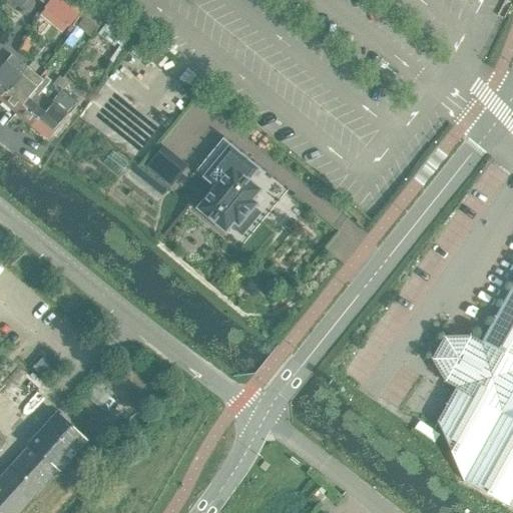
[(78,0),(52,0),(46,8),(68,26),(85,5),(78,0)]
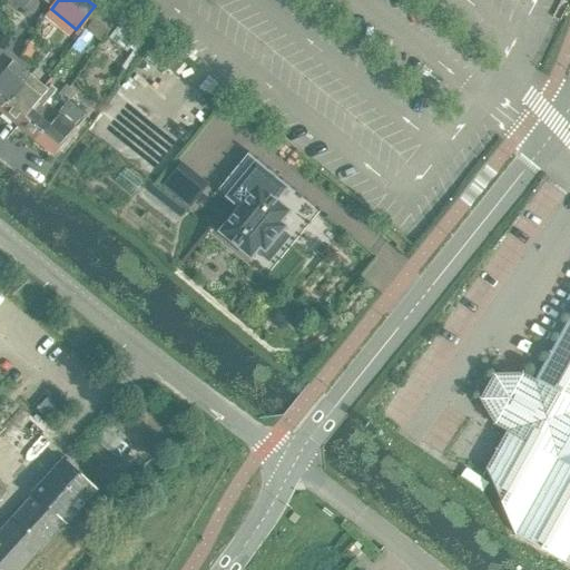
[(121,13),(124,11),(108,0),(100,0),(96,7),(80,27),(100,41),(121,13)]
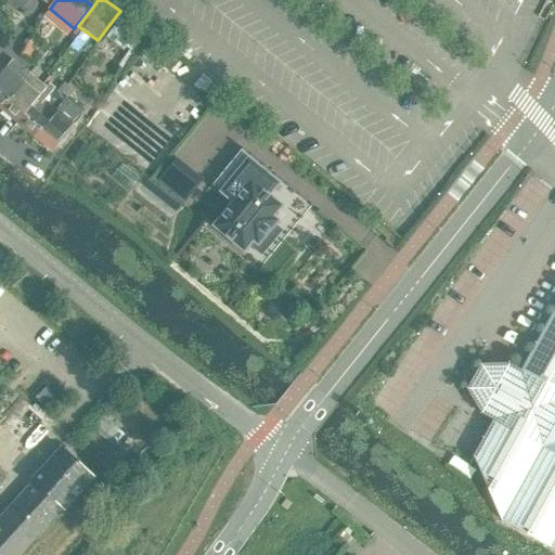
[(114,26),(105,37),(123,51),(132,39),(114,26)]
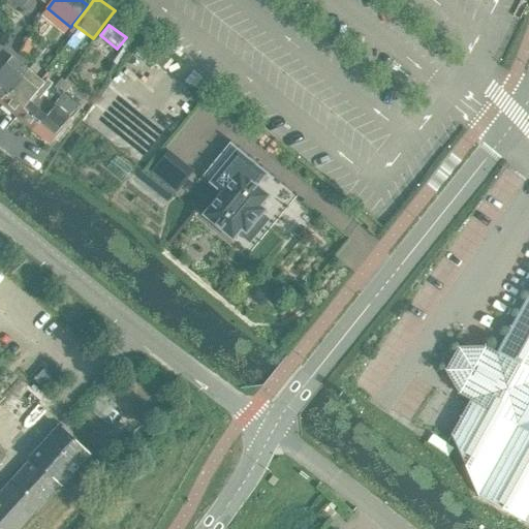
[(0,103),(28,70),(11,57),(0,70),(0,103)]
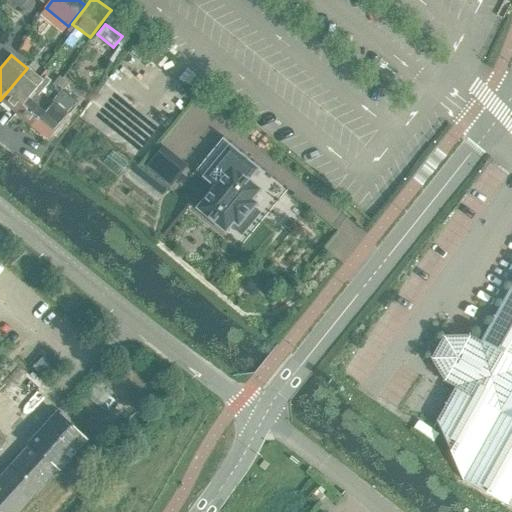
[(0,100),(15,114),(42,81),(27,68),(0,100)]
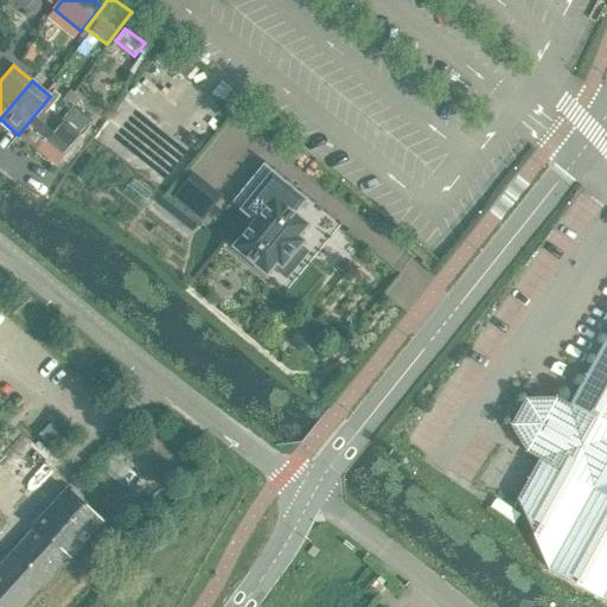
[(37,149),(61,121),(48,110),(58,96),(53,93),(50,96),(18,135),(37,149)]
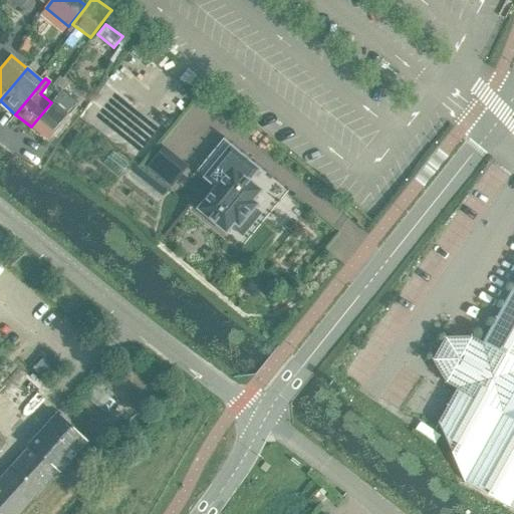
[(47,141),(67,115),(55,105),(58,102),(54,99),(51,102),(31,126),(47,141)]
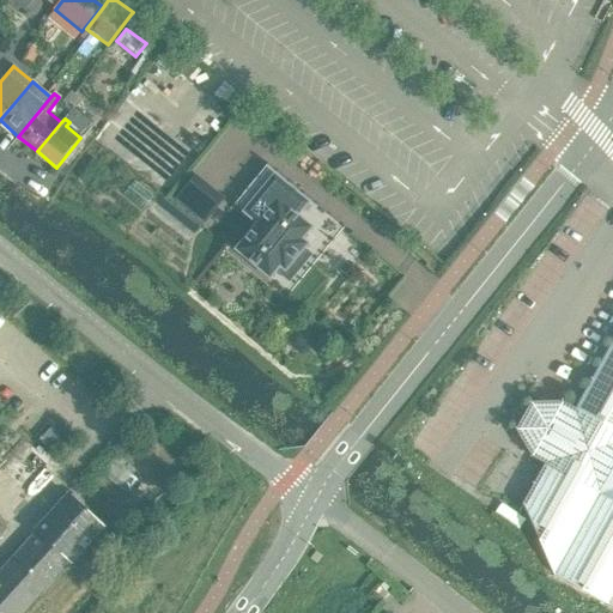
[(267,163),(232,205),(256,224),(235,250),(289,295),(345,228),(267,163)]
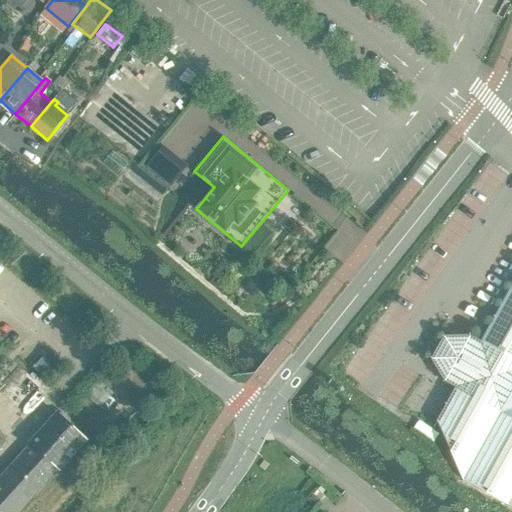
[(511,282),(479,341),(469,336),(442,336),(436,347),(429,360),(443,382),(454,388),(435,421),(462,480),(511,508),(511,282)]
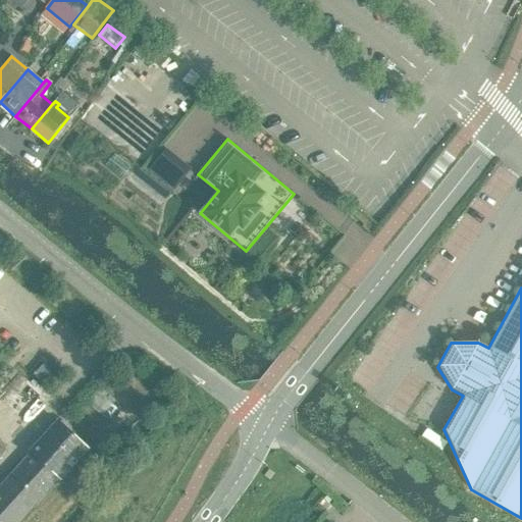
[(0,521),(19,521),(59,479),(60,480),(88,450),(70,433),(69,427),(64,423),(58,423),(57,422),(27,455),(28,457),(0,487),(0,521)]
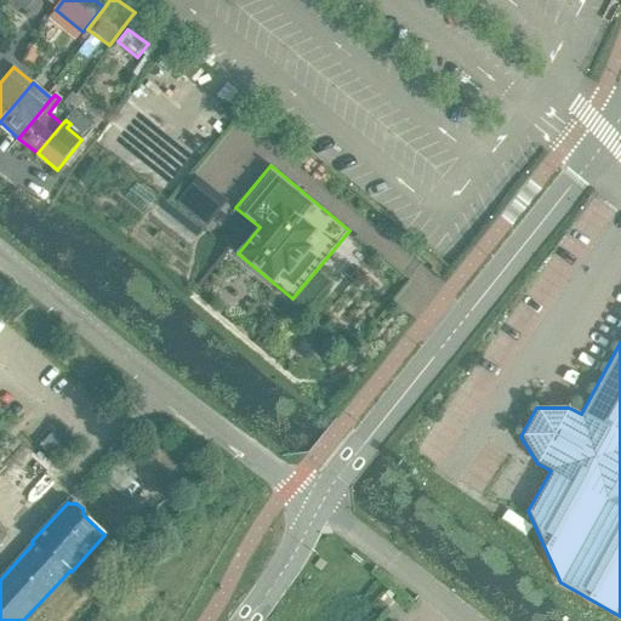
All buildings are outlined.
